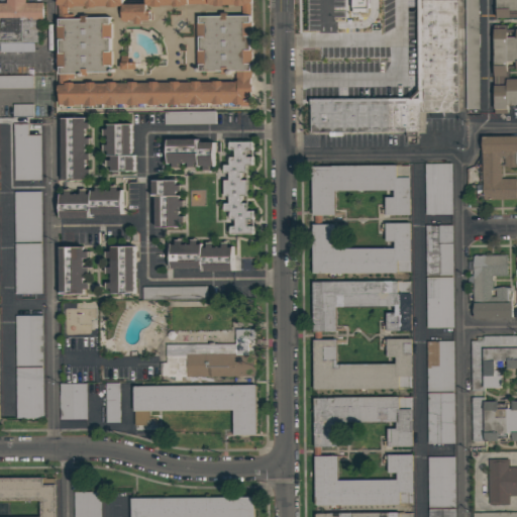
[(0,3),(0,53),(32,53),(32,42),(39,42),(39,20),(43,20),(43,3),(25,3),(25,0),(6,0),(7,3),(0,3)]
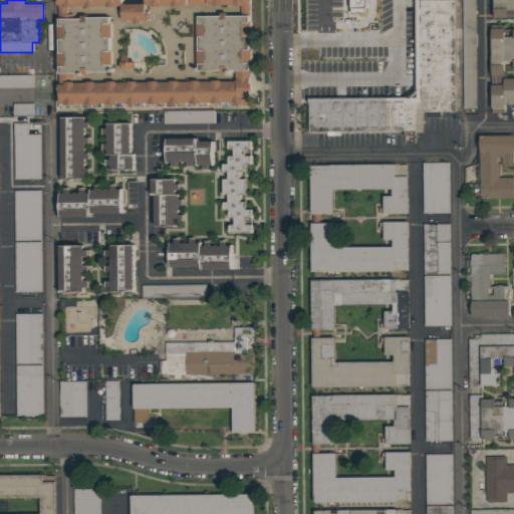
[(123,7),(122,0),(58,0),(59,8),(123,7)]
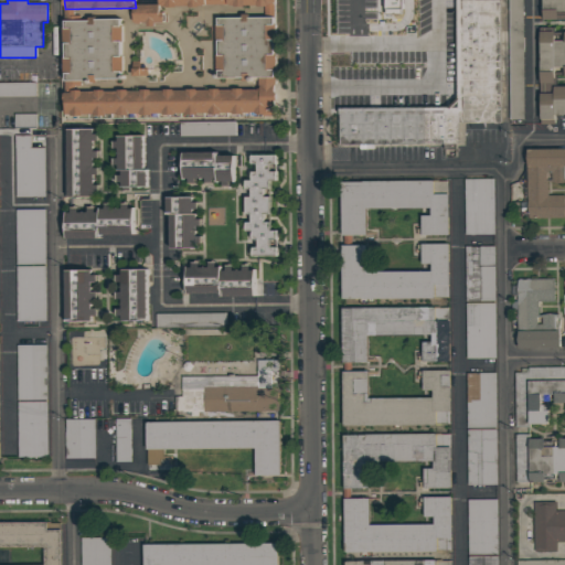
[(277,114),(276,0),(159,0),(160,7),(249,6),(249,17),(217,17),(219,77),(245,77),(245,82),(260,82),(260,89),(65,91),(65,115),(277,114)]
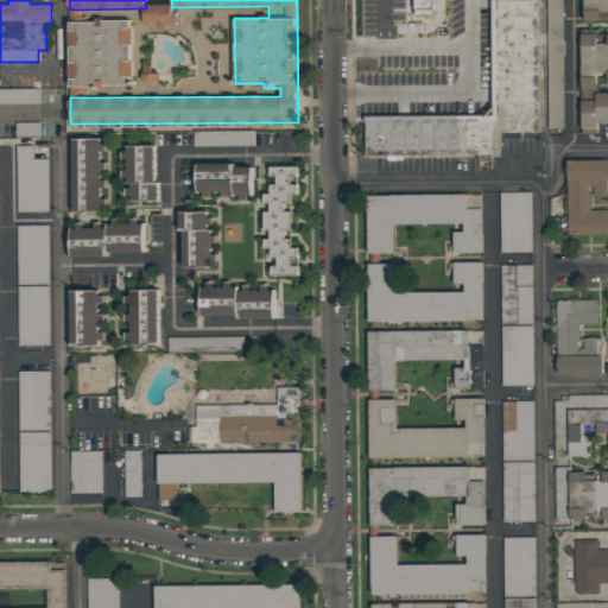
[(539,133),(537,0),(491,0),(493,115),(365,116),(365,156),(494,154),(494,133),(539,133)]
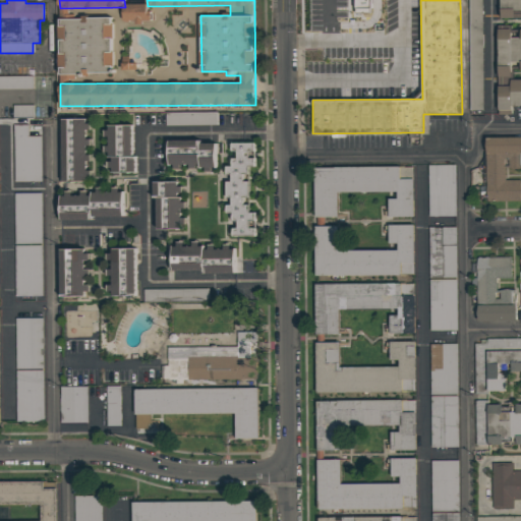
[(355,0),(356,13),(370,13),(370,20),(381,19),(380,0),(355,0)]
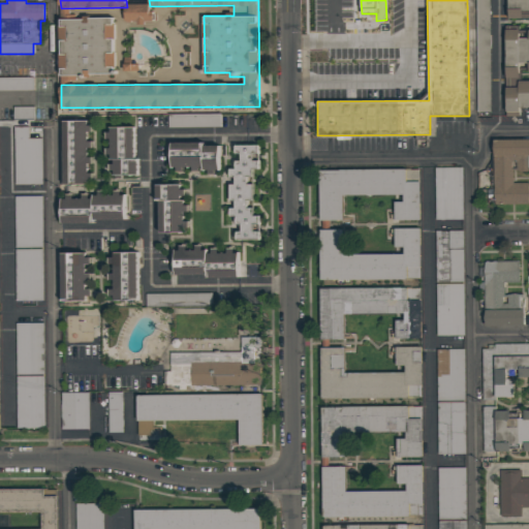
[(491,112),(489,0),(475,0),(477,112),(491,112)]
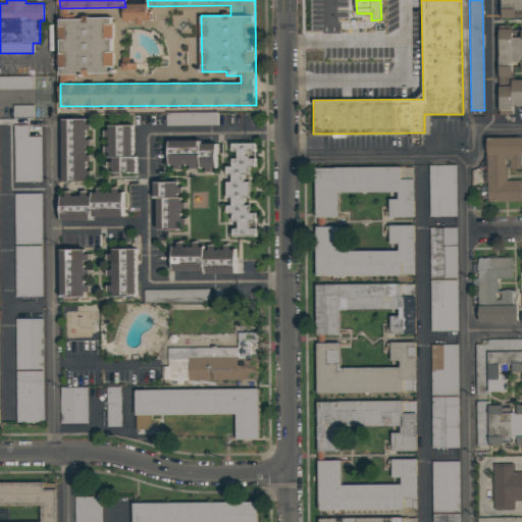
[(521,0),(501,0),(502,19),(521,18),(521,0)]
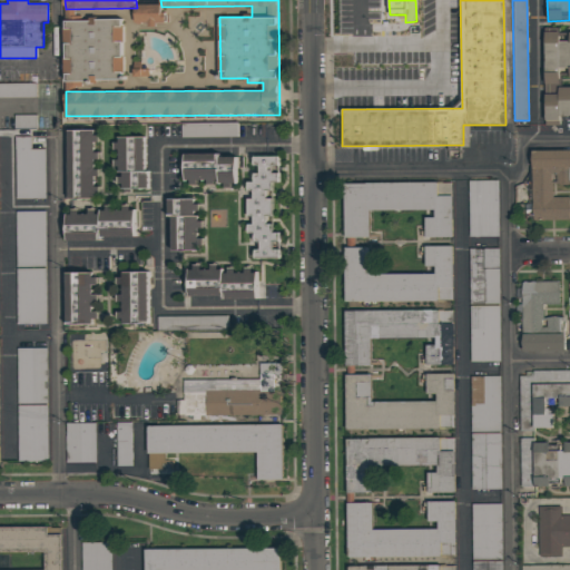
[(164,25),(165,5),(136,5),(136,23),(164,25)]
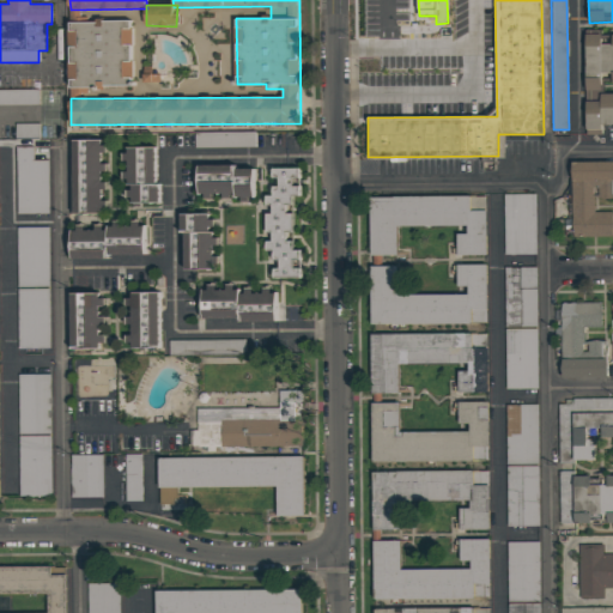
[(133,20),(70,23),(71,98),(89,98),(89,90),(108,89),(108,85),(135,85),(133,20)]
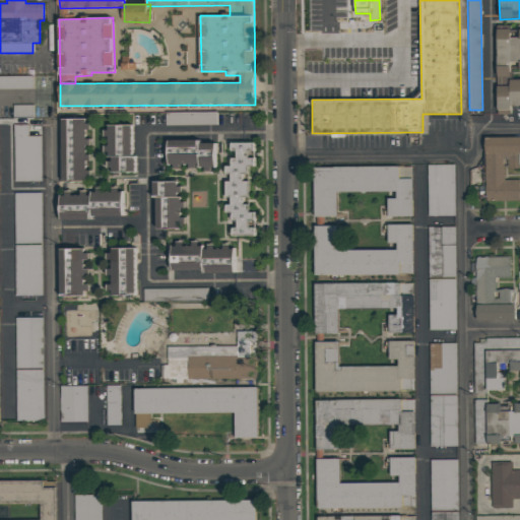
[(497,80),(511,80),(511,66),(498,66),(497,80)]
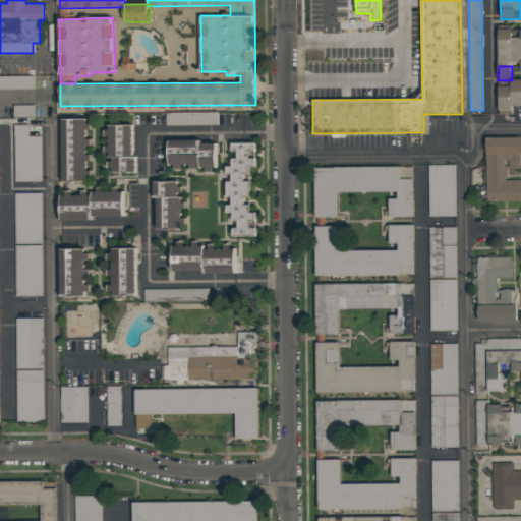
[(0,90),(34,90),(33,76),(0,76),(0,90)]
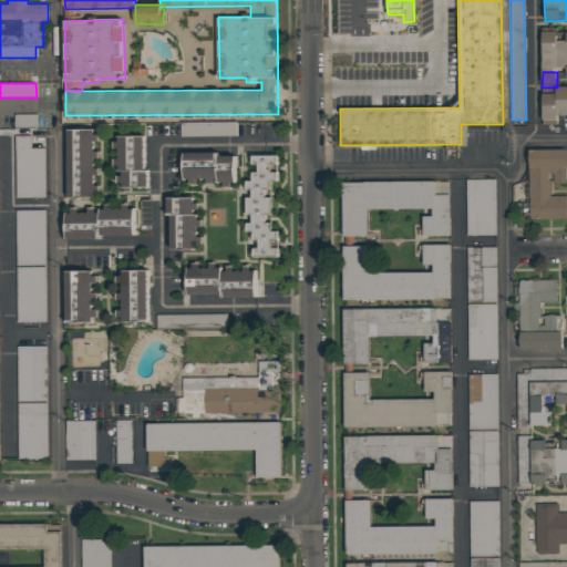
[(566,114),(566,84),(556,85),(556,93),(543,93),(543,125),(557,125),(557,114),(566,114)]
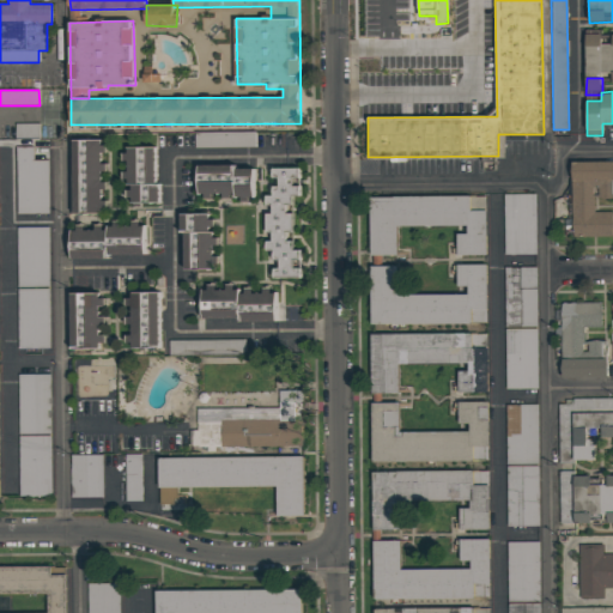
[(256,133),(195,133),(195,147),(255,149),(256,133)]
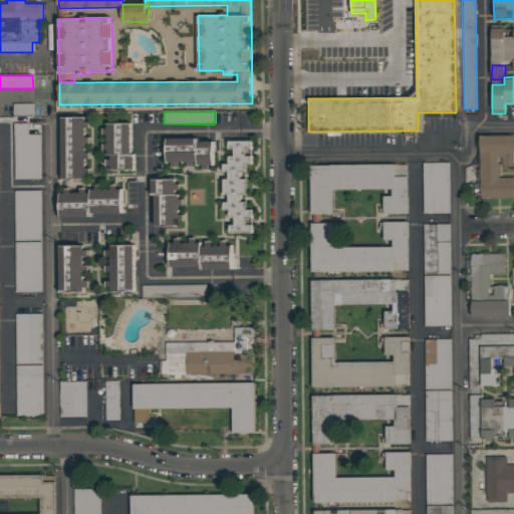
[(41,180),(40,135),(29,135),(28,123),(14,123),(15,180),(41,180)]
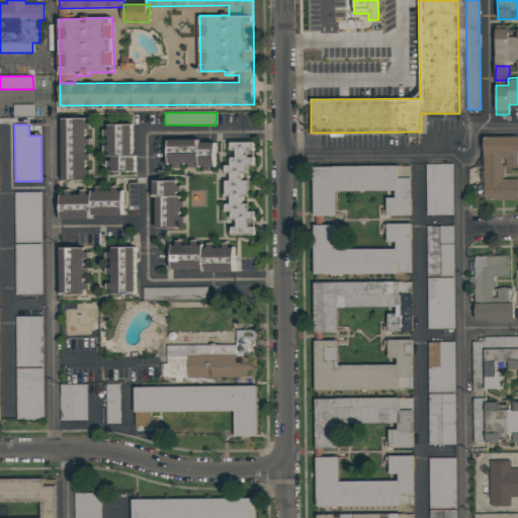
[(132,124),(106,124),(106,153),(110,153),(110,172),(136,172),(136,156),(133,156),(132,124)]
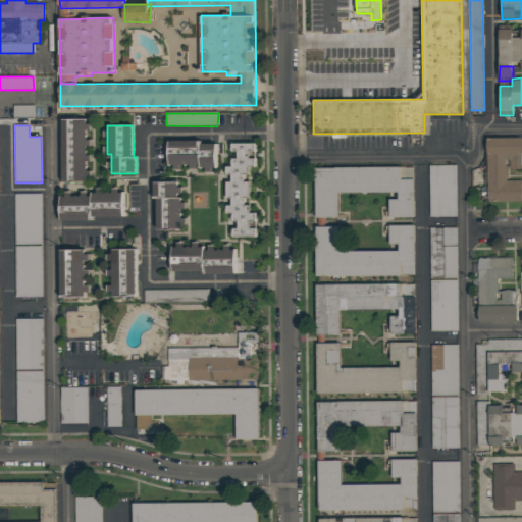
[(521,137),(486,138),(487,202),(521,202),(521,180),(506,180),(506,159),(510,159),(510,168),(521,168),(521,154),(521,137)]
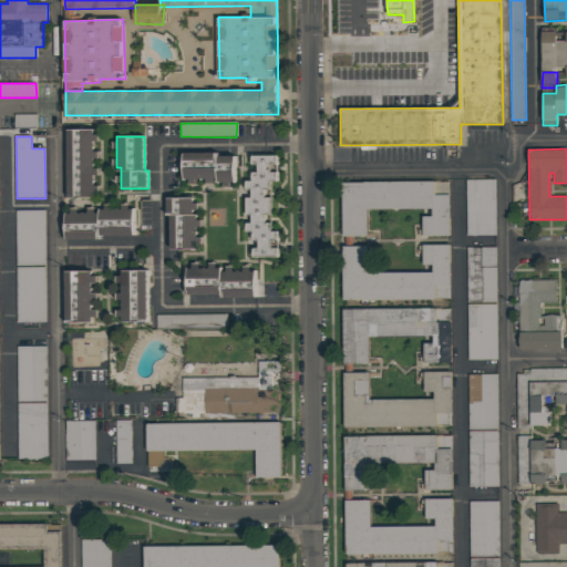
[(185,154),(185,185),(213,185),(213,182),(223,182),(223,186),(236,186),(236,154),(185,154)]
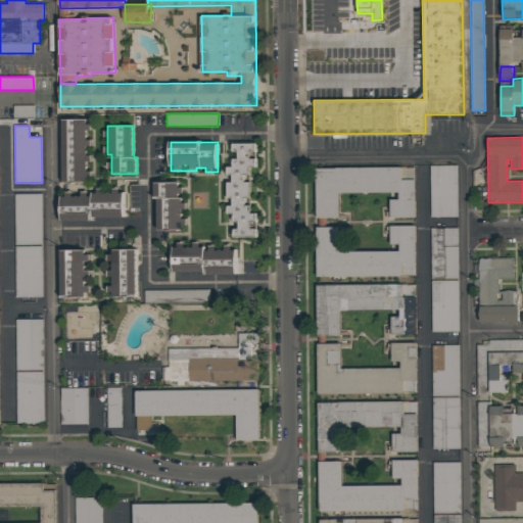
[(244,206),(244,196),(250,196),(250,183),(244,183),(244,173),(250,173),(250,164),(256,164),(256,144),(232,144),(232,152),(235,152),(235,167),(230,167),(230,183),(228,183),(228,201),(228,211),(236,211),(236,229),(234,229),(234,238),(256,238),(256,214),(251,214),(251,206),(244,206)]
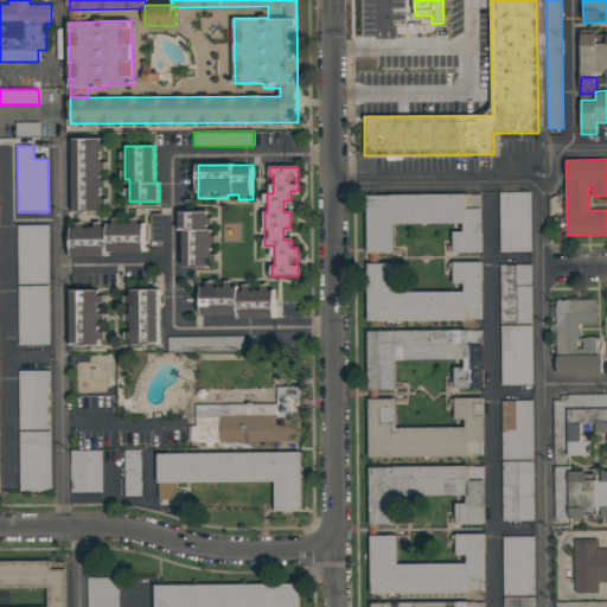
[(532,253),(531,193),(499,193),(499,253),(532,253)]
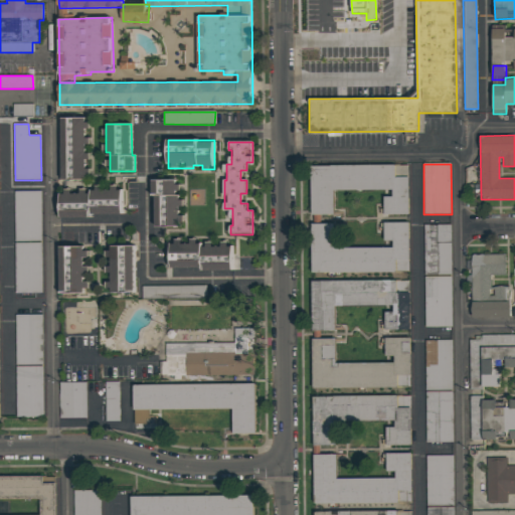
[(312,215),(335,215),(335,190),(393,190),(393,196),(384,196),(384,215),(409,215),(408,177),(395,177),(395,165),(311,166),(312,215)]
